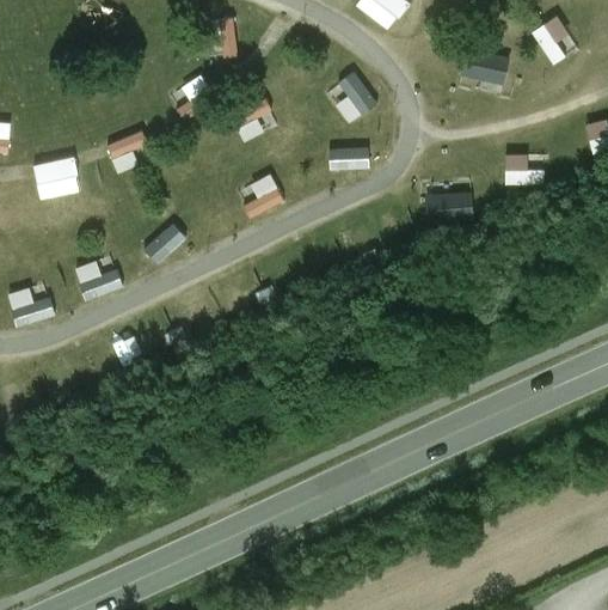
[(220,59),(239,55),(233,22),(214,25),(220,59)]
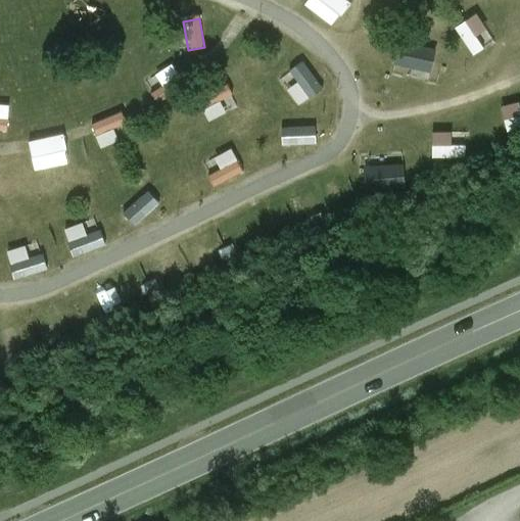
[(302,61),(278,79),(298,106),(322,89),(302,61)]
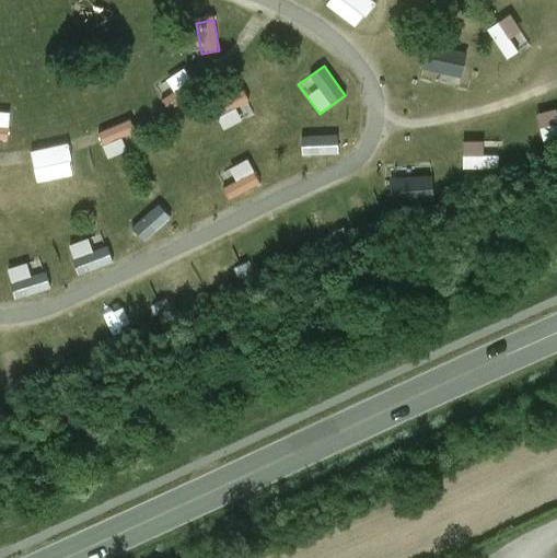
[(210,105),(222,130),(242,121),(235,107),(248,102),(243,90),(210,105)]
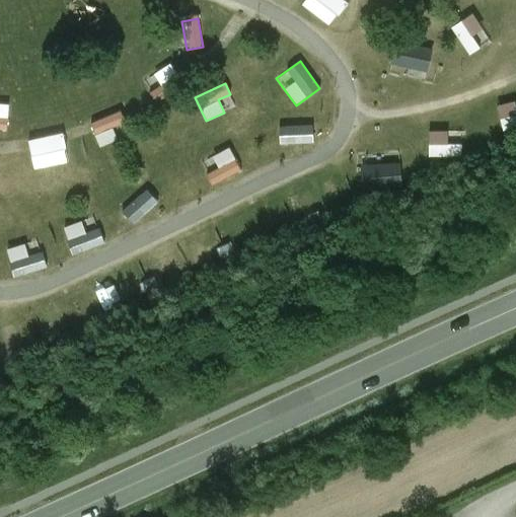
[(0,130),(6,131),(9,104),(0,103),(0,130)]
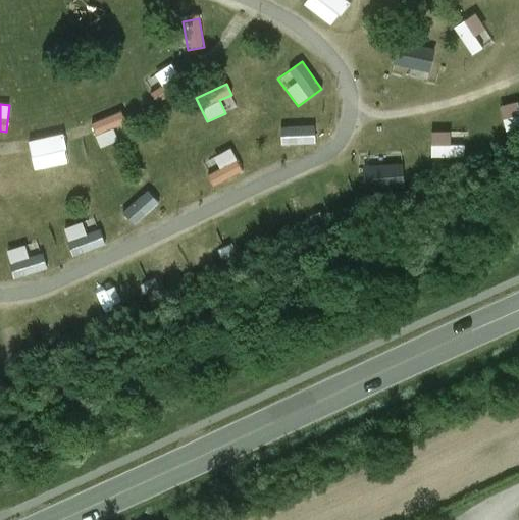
[(315,144),(315,126),(280,127),(280,145),(315,144)]
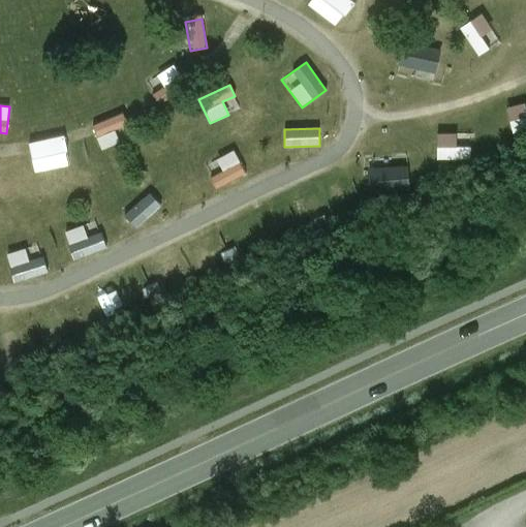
[(68,132),(34,140),(40,165),(59,161),(57,148),(70,145),(68,132)]
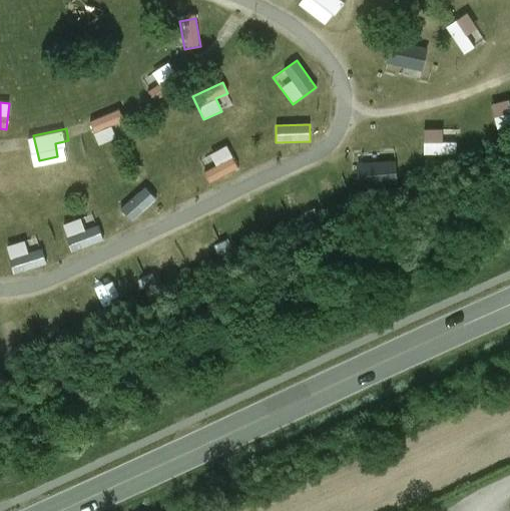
[(215,167),(203,172),(208,184),(237,170),(226,145),(209,153),(215,167)]
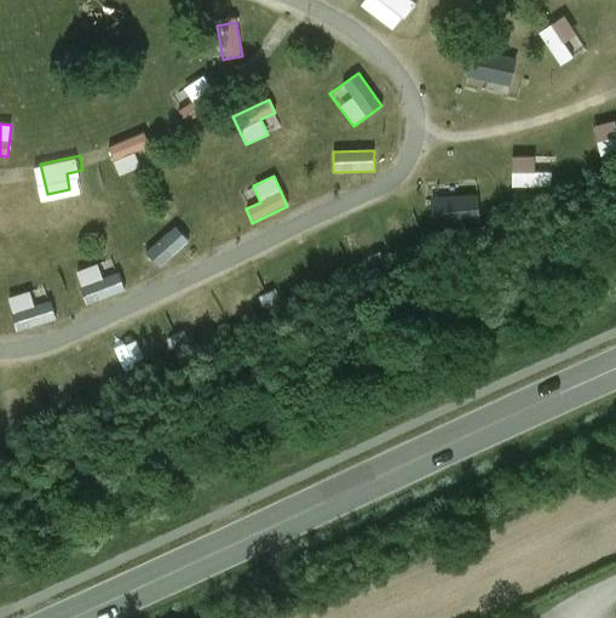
[(144,252),(159,269),(189,244),(174,227),(144,252)]
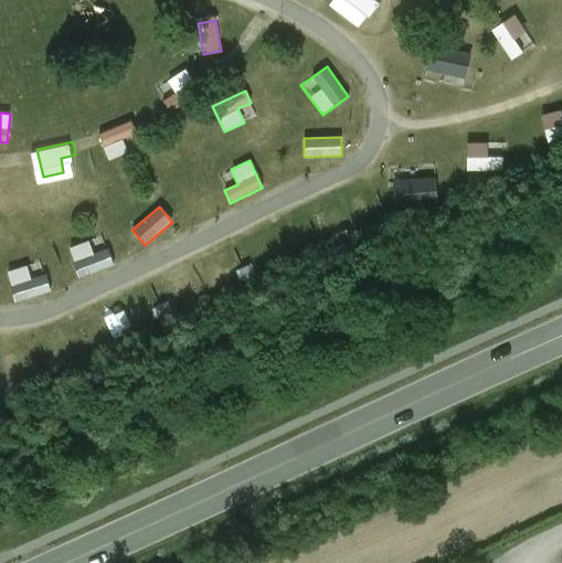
[(314,215),(327,247),(340,243),(327,210),(314,215)]
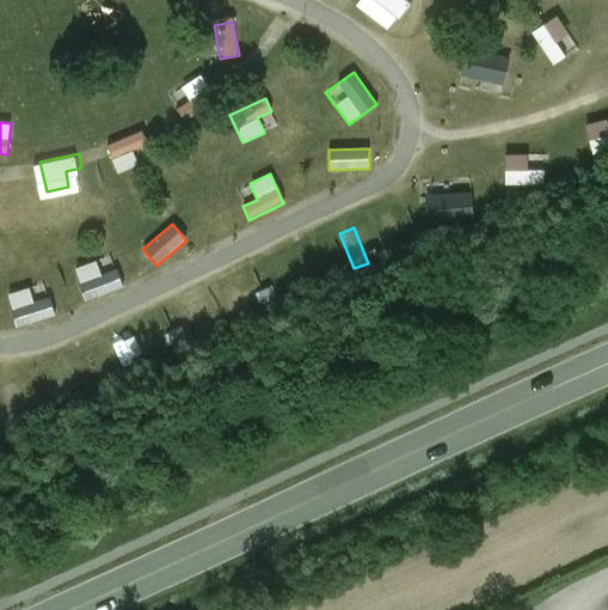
[(75,267),(81,299),(122,292),(118,272),(99,275),(97,263),(75,267)]
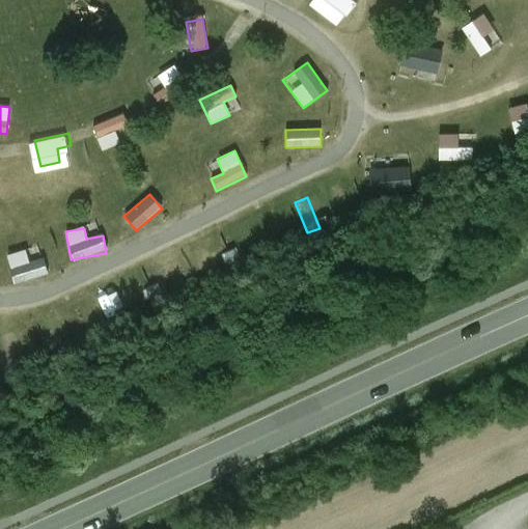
[(5,255),(12,284),(47,276),(44,259),(28,262),(25,250),(5,255)]
